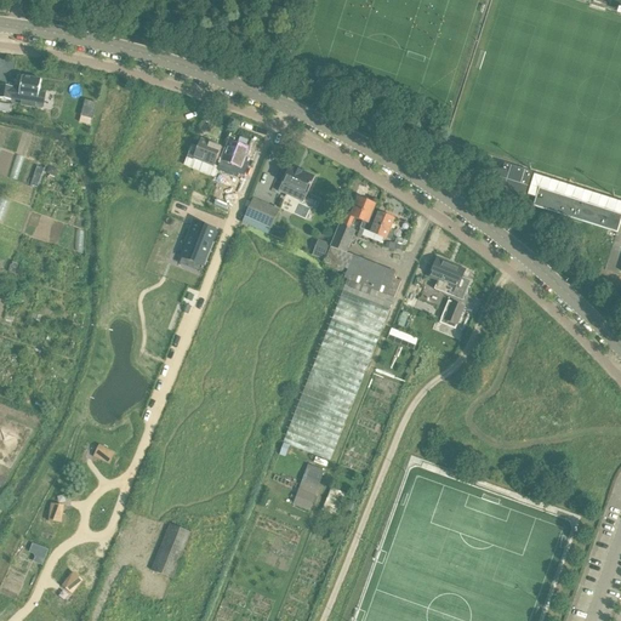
[(0,84),(0,97),(11,100),(23,102),(23,100),(35,102),(35,103),(44,104),(46,93),(39,92),(41,80),(22,77),(20,89),(13,87),(0,84)]
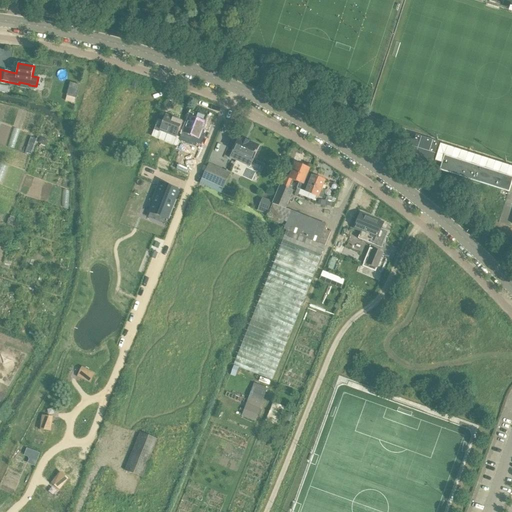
[(79,85),(70,82),(70,83),(67,95),(75,98),(76,98),(79,85)]
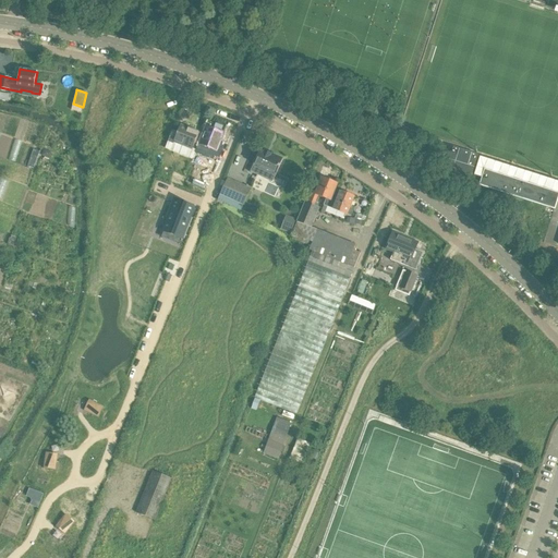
[(169,137),(166,149),(192,159),(196,150),(193,148),(195,143),(197,144),(202,133),(181,125),(178,132),(172,130),(169,137)]
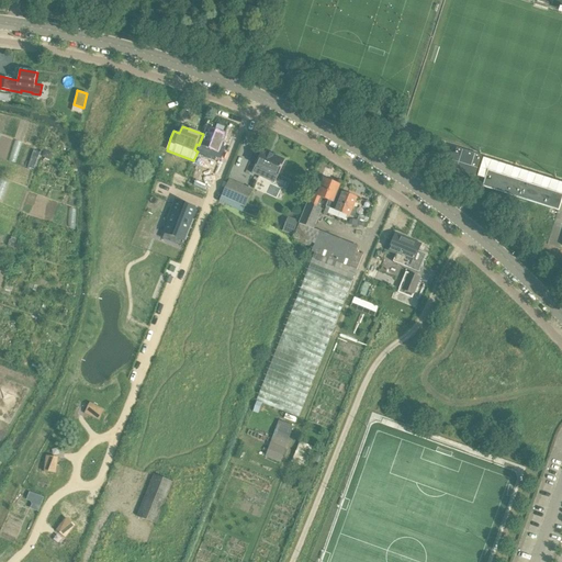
[(208,127),(205,135),(201,146),(217,153),(225,134),(208,127)]
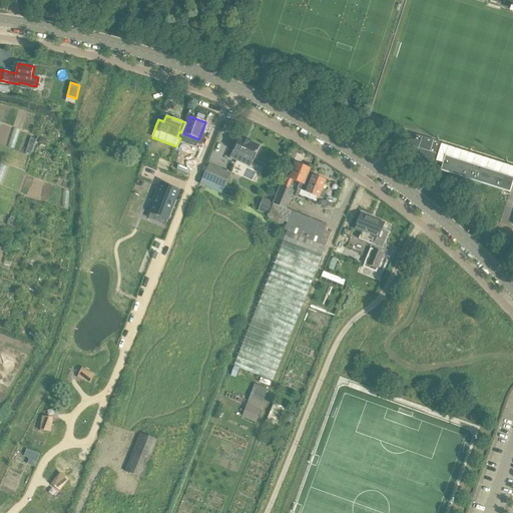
[(412,152),(410,158),(412,159),(432,165),(439,143),(417,136),(414,144),(412,152)]
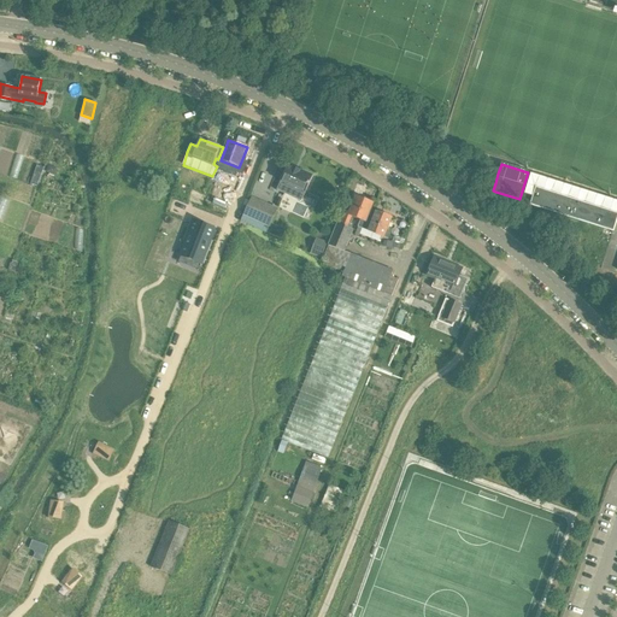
[(37,187),(43,168),(37,165),(30,184),(37,187)]
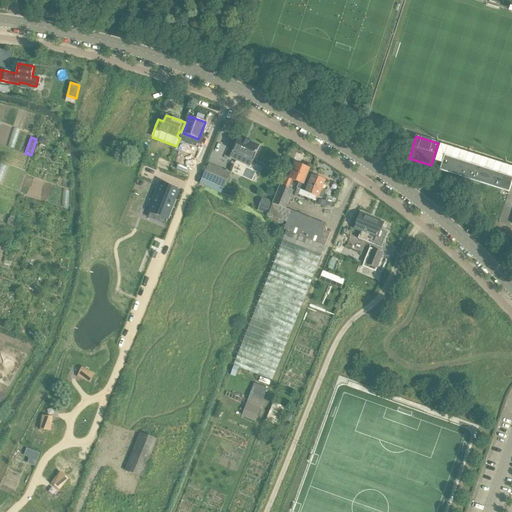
[(38,143),(47,146),(48,142),(46,139),(40,137),(38,143)]
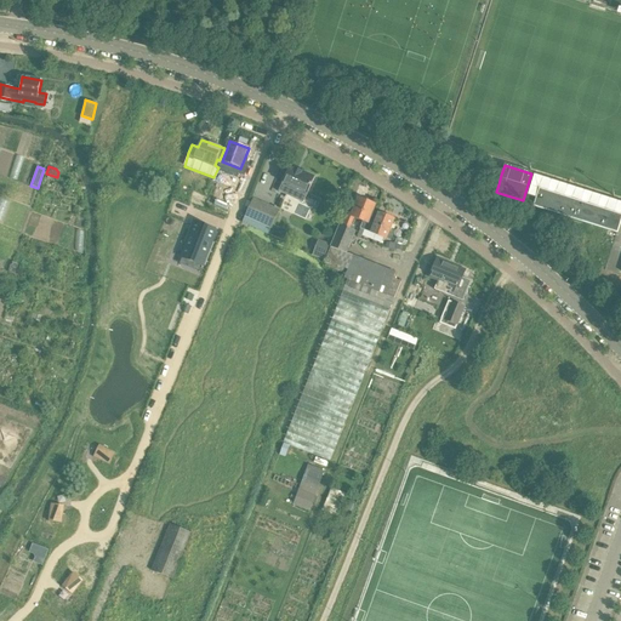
[(314,178),(290,166),(278,192),(303,203),(307,194),(314,178)]
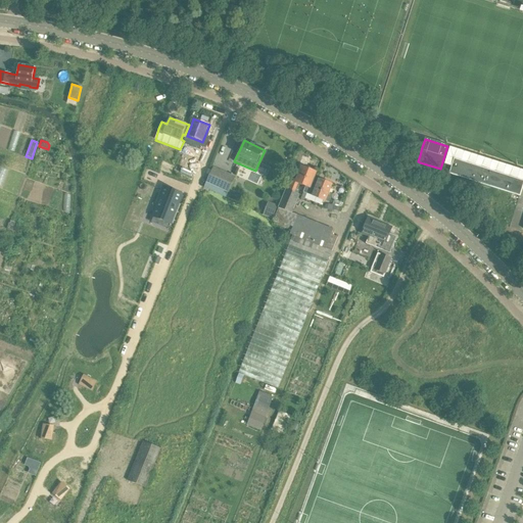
[(518,197),(520,197),(522,187),(522,182),(455,159),(449,175),(518,197)]
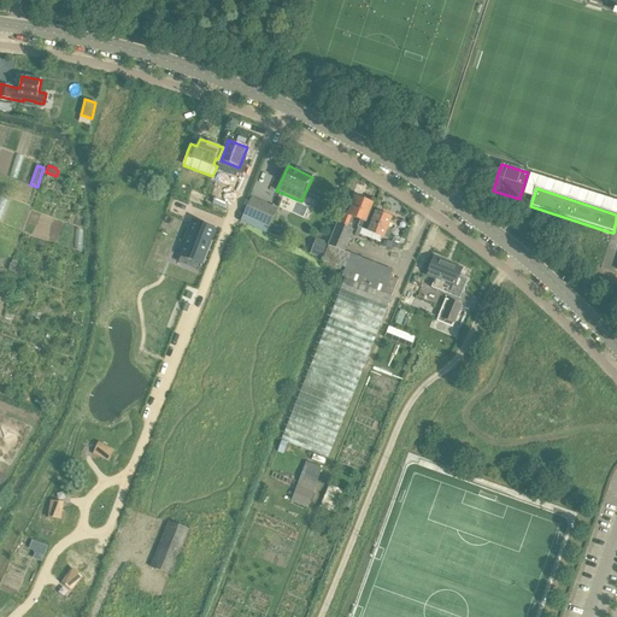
[(370,210),(372,204),(357,197),(350,213),(348,215),(342,212),(338,223),(328,245),(323,258),(324,259),(323,263),(344,271),(342,276),(345,277),(385,293),(392,295),(398,280),(391,277),(393,271),(345,251),(353,229),(347,227),(352,216),(360,219),(365,222),(370,210)]
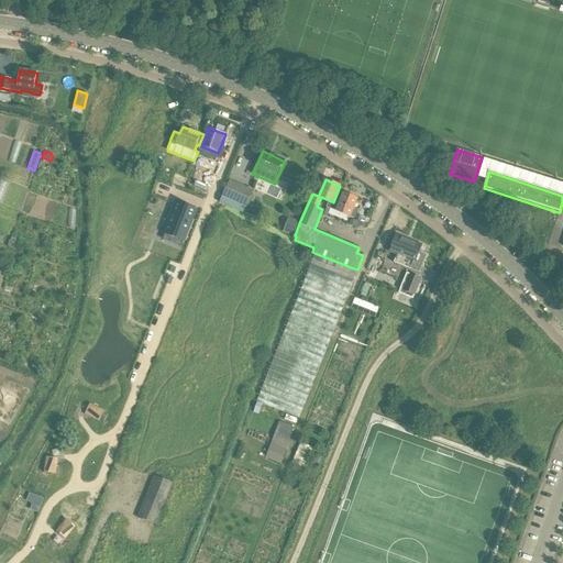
[(220,201),(243,212),(253,191),(230,180),(222,196),(220,201)]
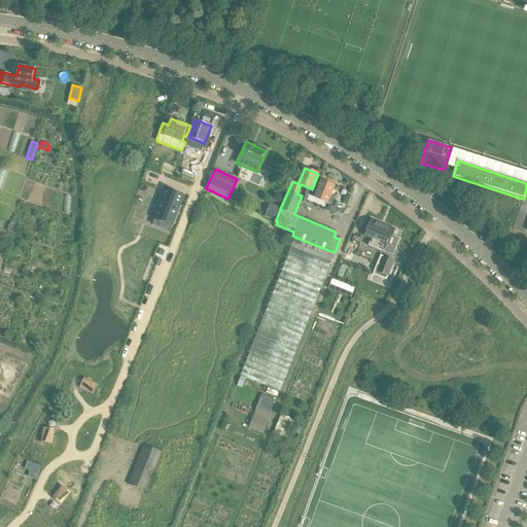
[(320,181),(316,179),(312,189),(308,187),(306,194),(327,203),(335,186),(321,180),(320,181)]
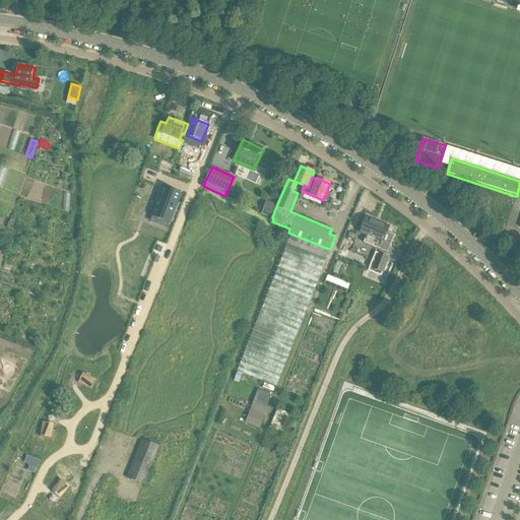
[(243,198),(259,204),(264,193),(247,187),(243,198)]
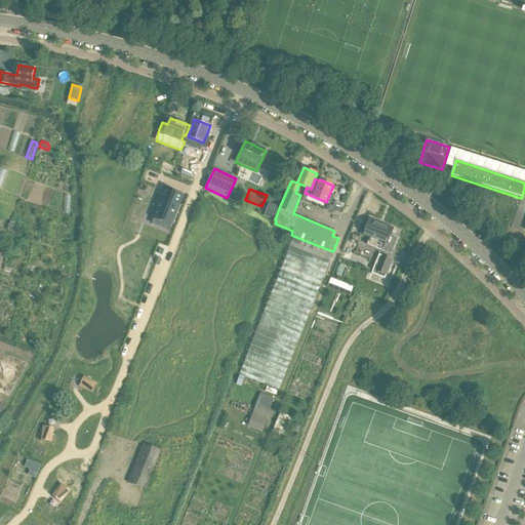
[(182,196),(174,193),(165,190),(164,192),(161,190),(156,205),(157,206),(158,206),(154,217),(172,224),(173,225),(182,205),(179,204),(178,204),(182,196)]
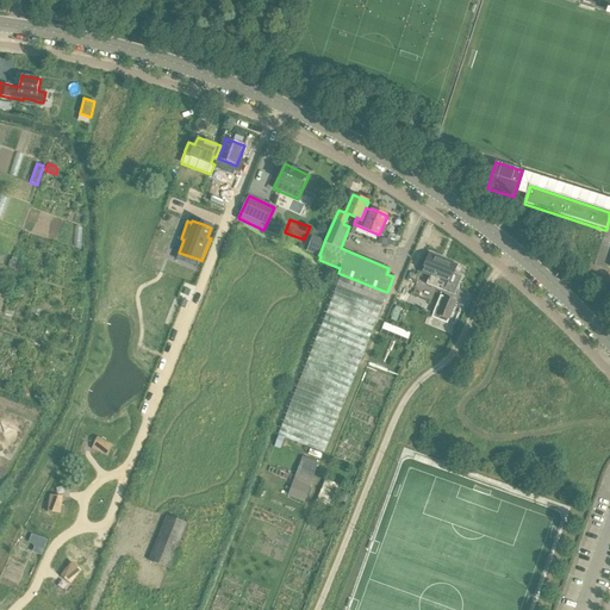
[(323,240),(315,236),(309,247),(318,251),(323,240)]
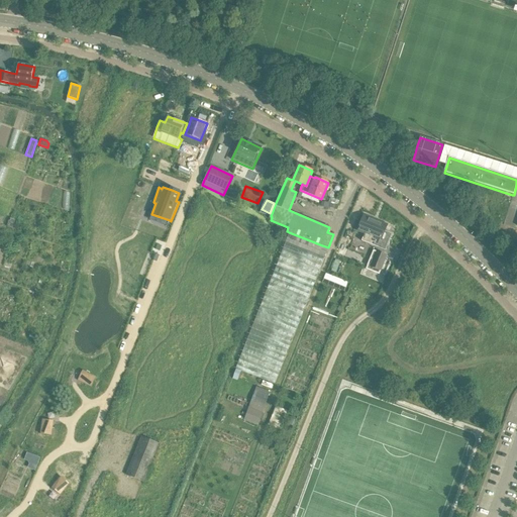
[(365,215),(357,231),(360,232),(365,233),(362,241),(385,250),(392,233),(385,230),(387,225),(365,215)]
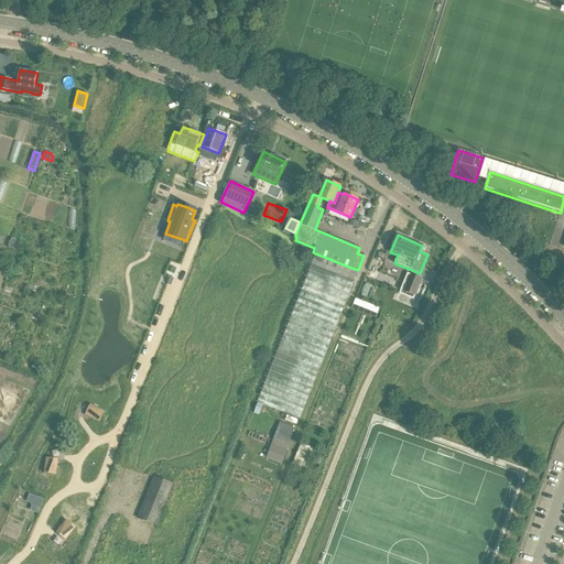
[(315,253),(258,402),(300,419),(358,270),(351,268),(315,253)]
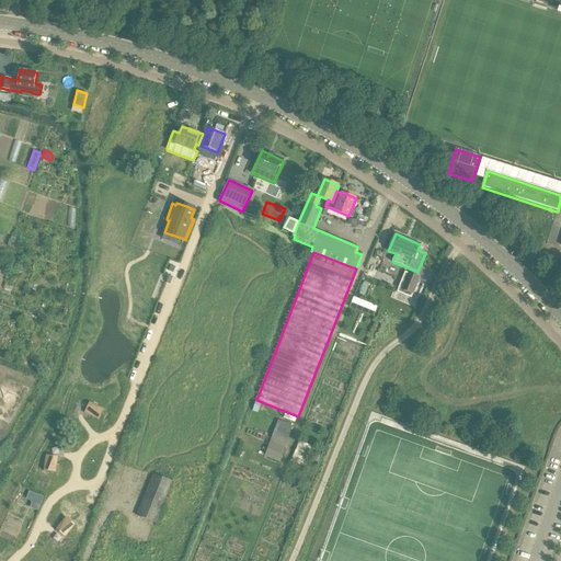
[(405,272),(397,292),(411,298),(413,294),(420,277),(409,273),(405,272)]
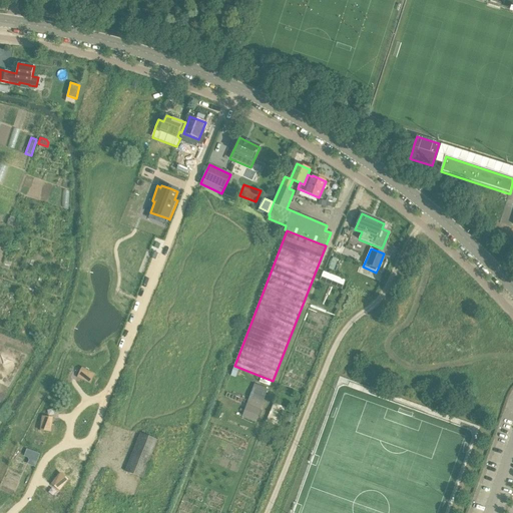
[(95,374),(82,368),(77,378),(90,384),(95,374)]
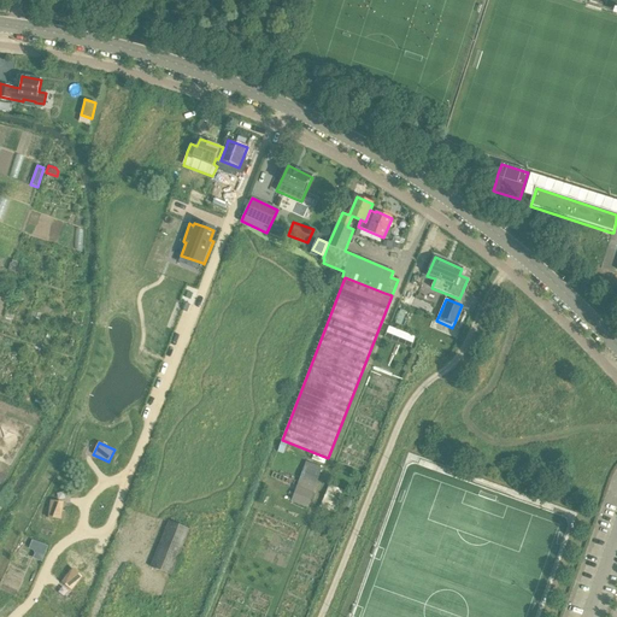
[(303,471),(318,477),(322,468),(316,465),(317,464),(312,463),(312,464),(306,462),(303,471)]
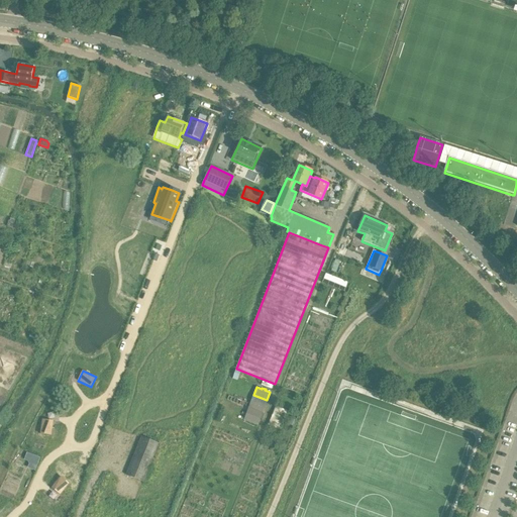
[(282,427),(287,408),(275,405),(271,425),(282,427)]
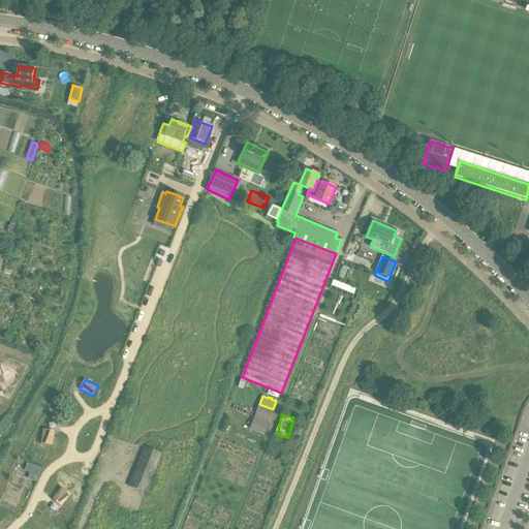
[(55,431),(43,429),(41,444),(53,445),(55,431)]
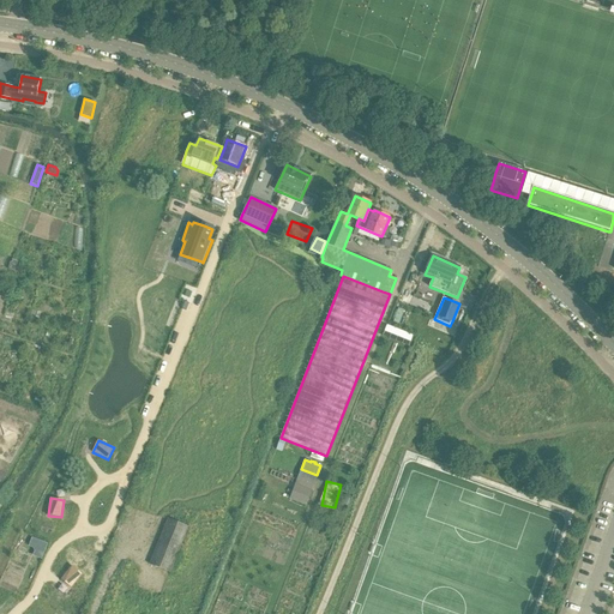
[(150,565),(170,572),(188,527),(168,519),(150,565)]
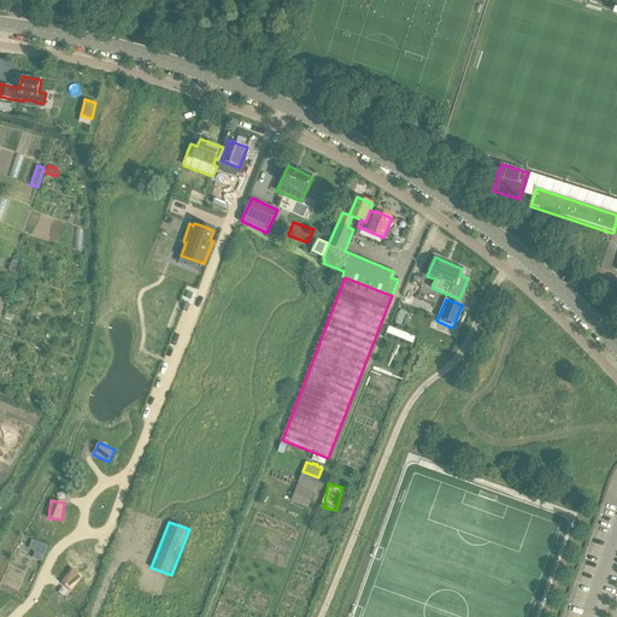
[(41,562),(43,554),(39,552),(37,550),(39,544),(33,541),(29,550),(34,551),(35,554),(34,558),(41,562)]
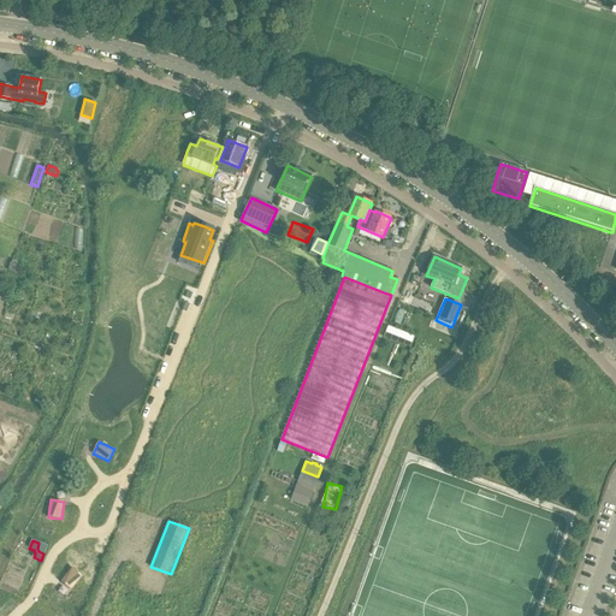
[(47,545),(39,543),(37,549),(39,551),(43,554),(47,545)]
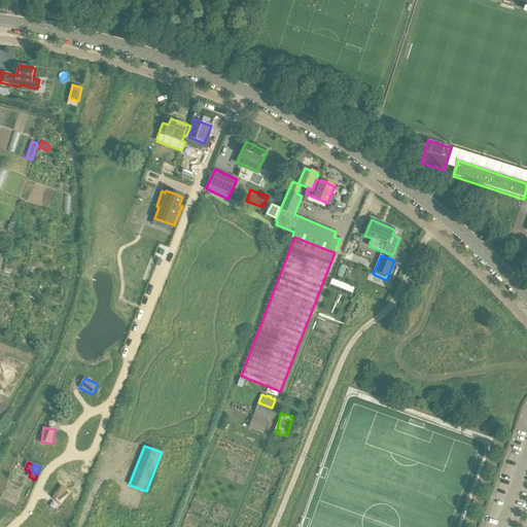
[(71,493),(62,486),(53,497),(61,504),(71,493)]
